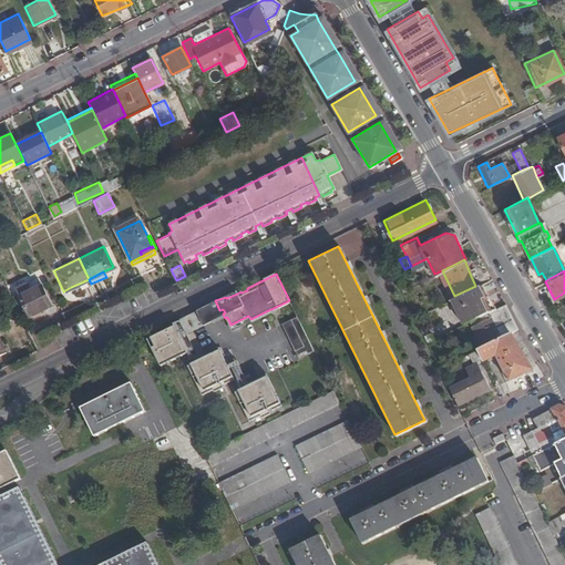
[(74,293),(91,284),(89,279),(71,287),(74,293)]
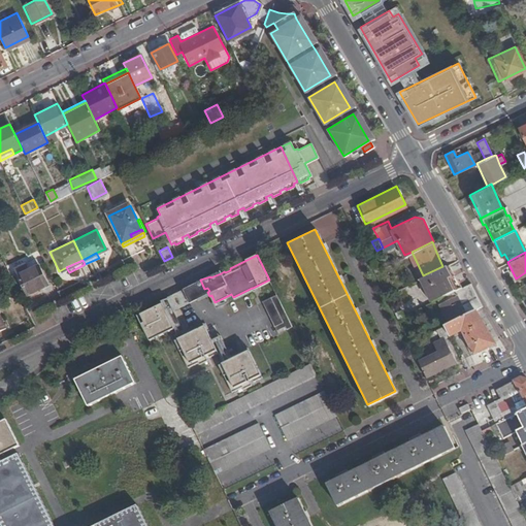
[(25,270),(37,264),(35,261),(27,266),(26,264),(13,270),(14,272),(24,268),(25,270)]
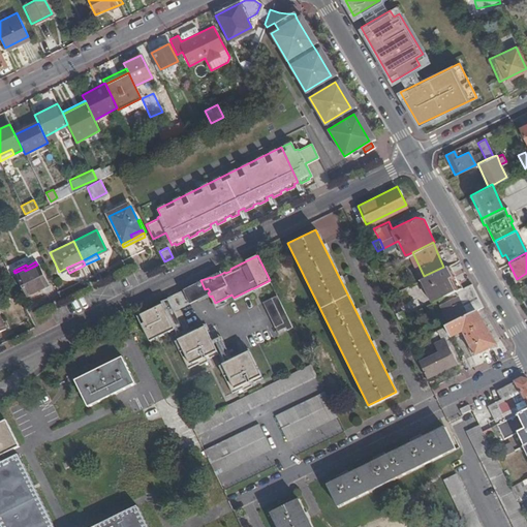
[(443,267),(426,275),(429,282),(428,282),(430,285),(426,287),(429,293),(459,279),(451,262),(443,267)]
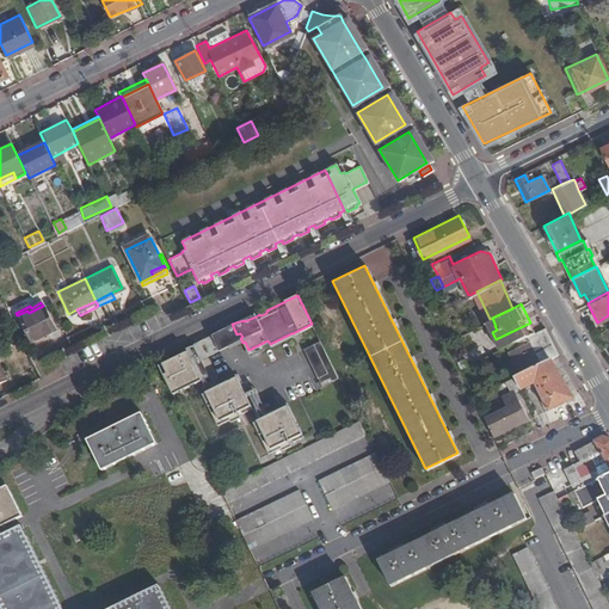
[(54,327),(43,306),(29,313),(28,311),(17,315),(29,339),(54,327)]
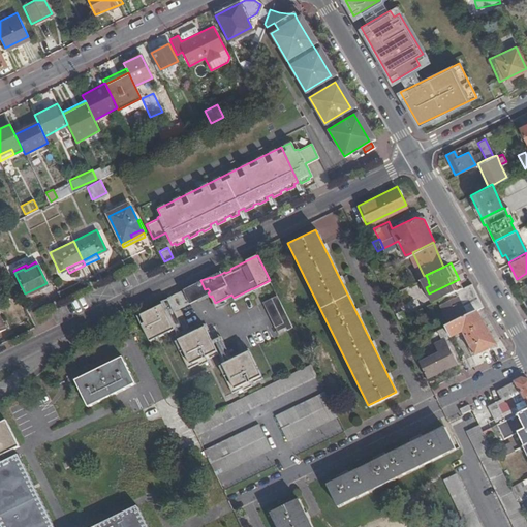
[(220,270),(179,289),(186,304),(208,292),(210,291),(208,288),(205,289),(200,280),(211,277),(211,278),(221,274),(220,270)]
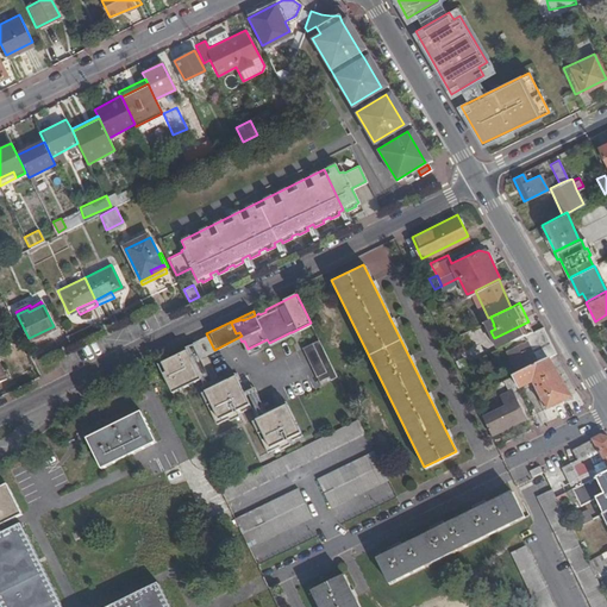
[(494,338),(498,345),(502,343),(532,329),(529,321),(494,338)]
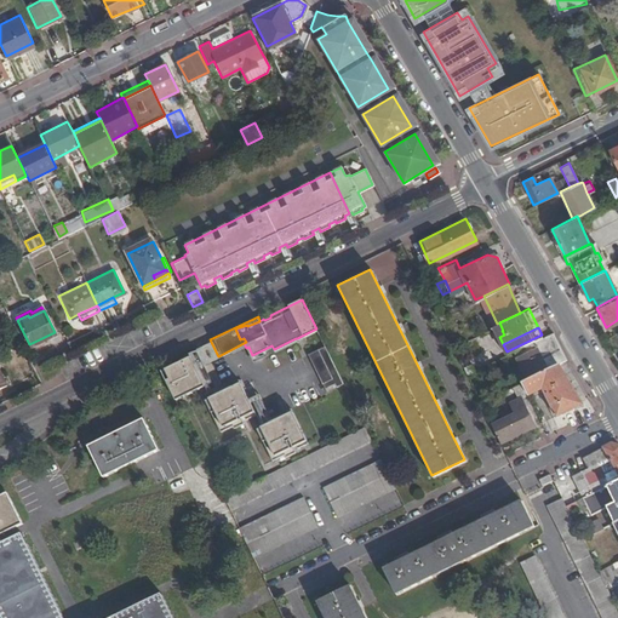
[(297,338),(302,350),(321,341),(316,328),(297,338)]
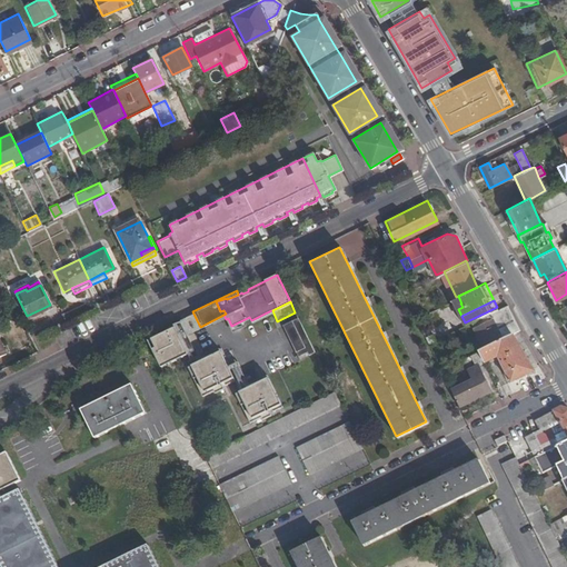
[(513,331),(518,329),(505,304),(497,307),(469,320),(483,346),(513,331)]
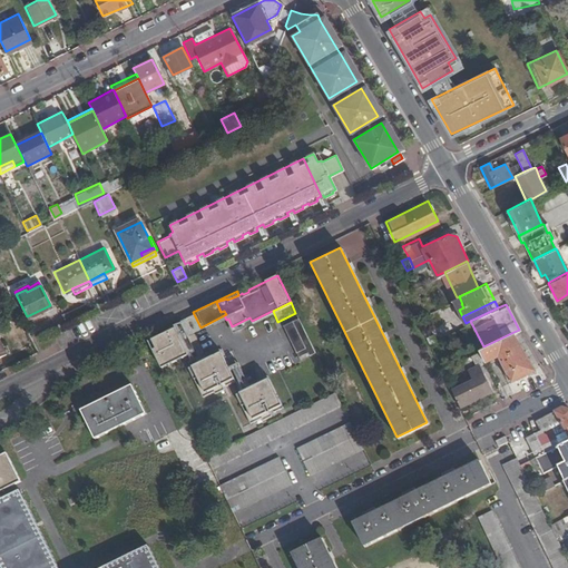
[(173,322),(173,323),(179,321),(184,330),(177,332),(188,353),(194,364),(206,359),(204,355),(195,360),(192,352),(195,350),(186,334),(201,327),(193,312),(173,322)]
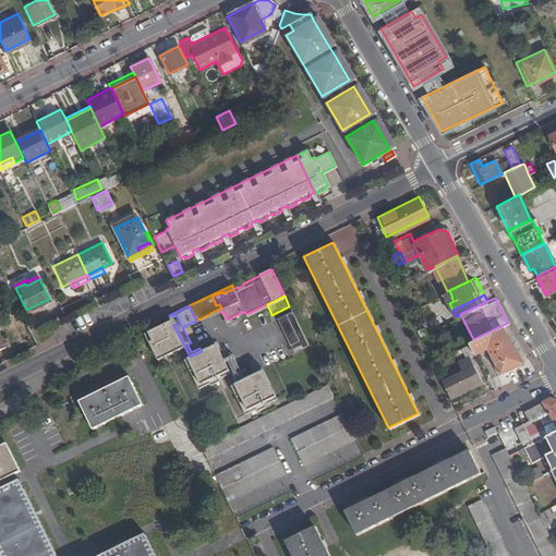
[(302,355),(311,351),(289,306),(272,315),(270,316),(290,357),(300,352),(302,355)]
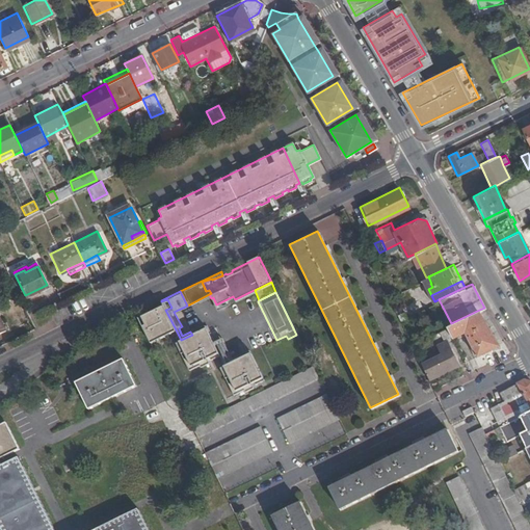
[(144,323),(141,324),(151,342),(176,329),(165,310),(171,308),(167,299),(161,301),(155,305),(154,306),(154,308),(140,315),(144,323)]
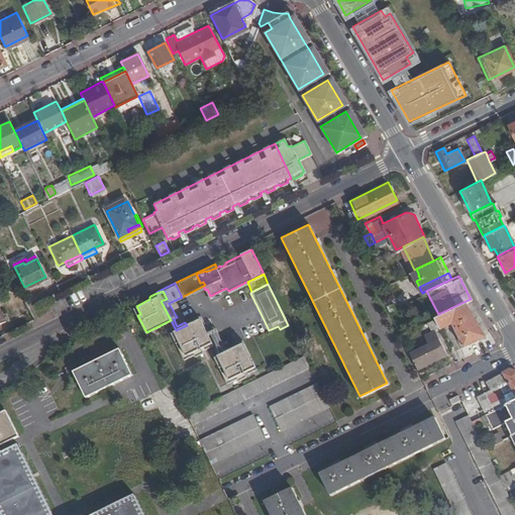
[(438,327),(439,328),(451,322),(462,345),(482,335),(466,301),(438,314),(433,316),(436,323),(438,327)]
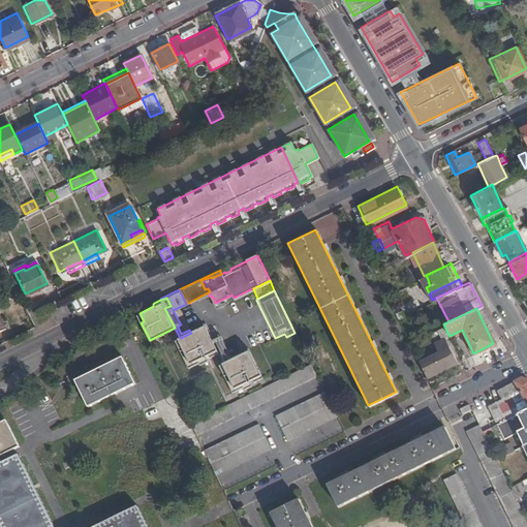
[(205,322),(196,327),(212,357),(219,352),(216,347),(215,345),(214,345),(213,342),(205,322)]
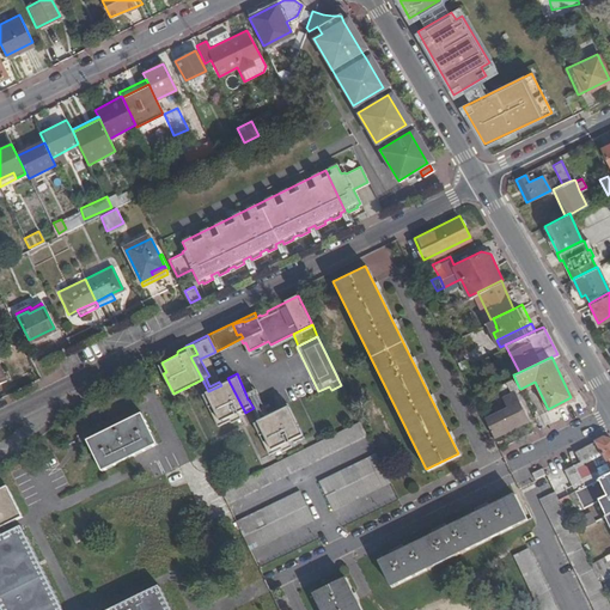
[(512,385),(517,383),(513,374),(489,386),(493,395),(512,385)]
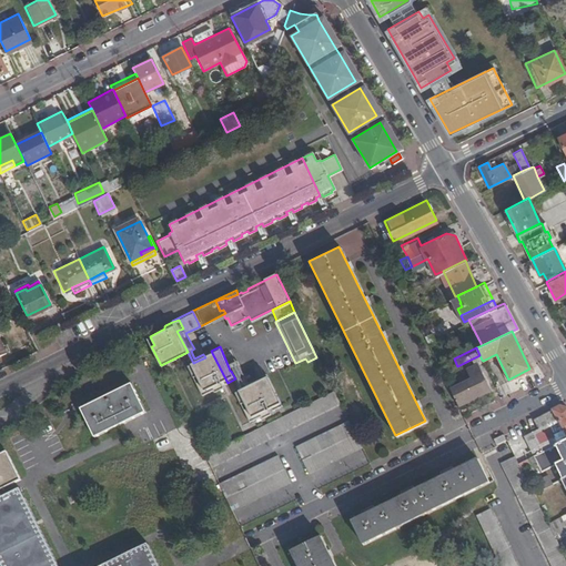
[(205,357),(193,363),(188,365),(193,377),(198,374),(201,381),(196,383),(203,395),(213,390),(214,391),(223,386),(222,385),(228,383),(211,351),(203,354),(205,357)]
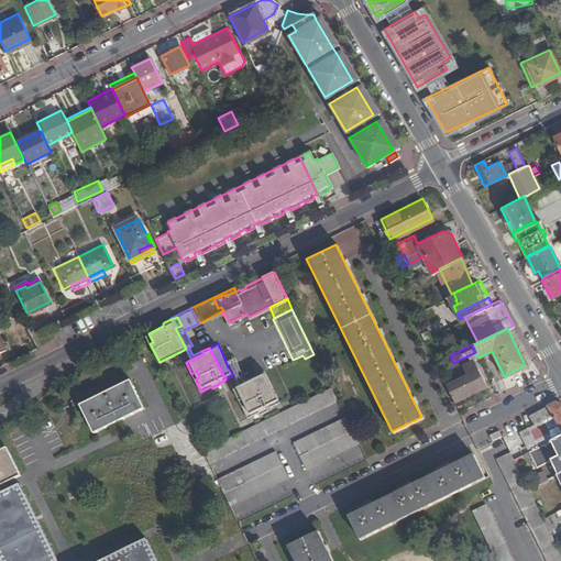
[(444,384),(453,400),(485,385),(472,359),(462,364),(466,373),(444,384)]
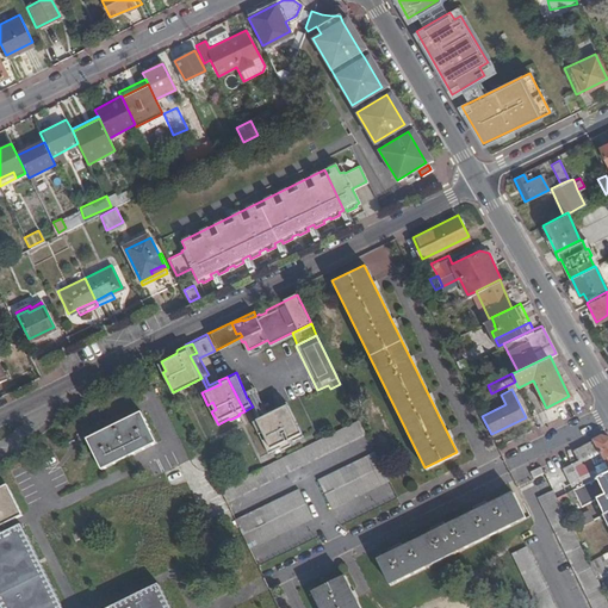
[(292,440),(293,442),(305,436),(301,427),(299,428),(297,423),(298,423),(287,402),(271,410),(272,414),(266,416),(253,422),(259,434),(265,432),(267,438),(262,441),(268,454),(281,448),(281,450),(291,445),(290,441),(292,440)]
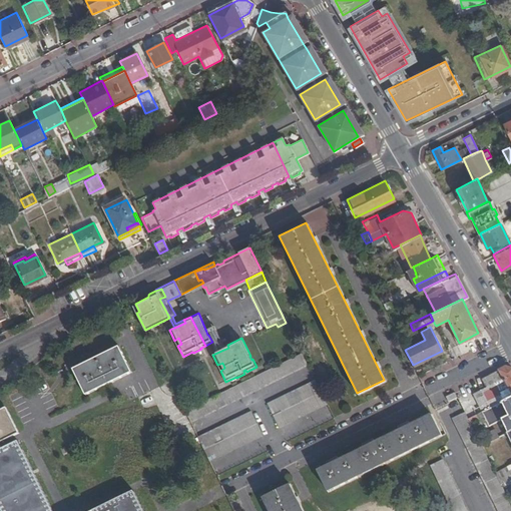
[(72,367),(84,392),(129,371),(117,346),(72,367)]
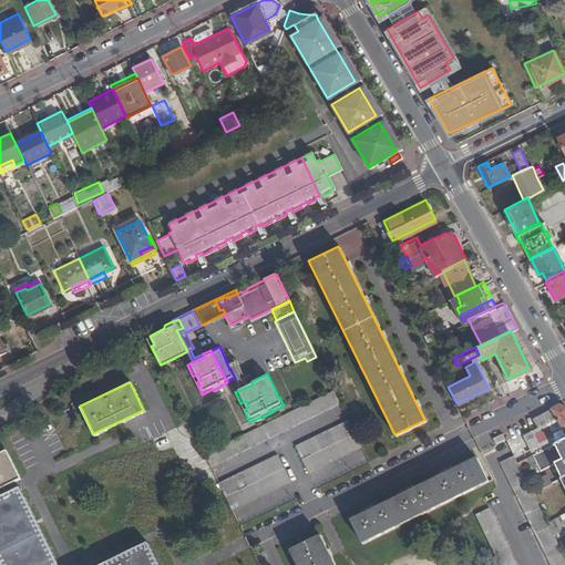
[(252,431),(204,454),(211,469),(340,404),(332,390),(252,431)]
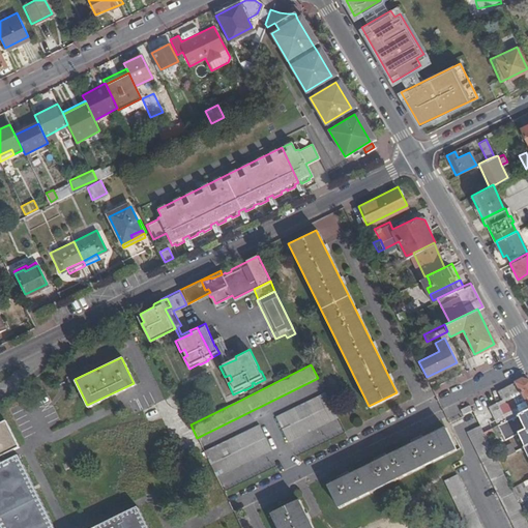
[(527,379),(521,378),(497,389),(502,399),(489,406),(497,423),(517,414),(527,408),(527,379)]
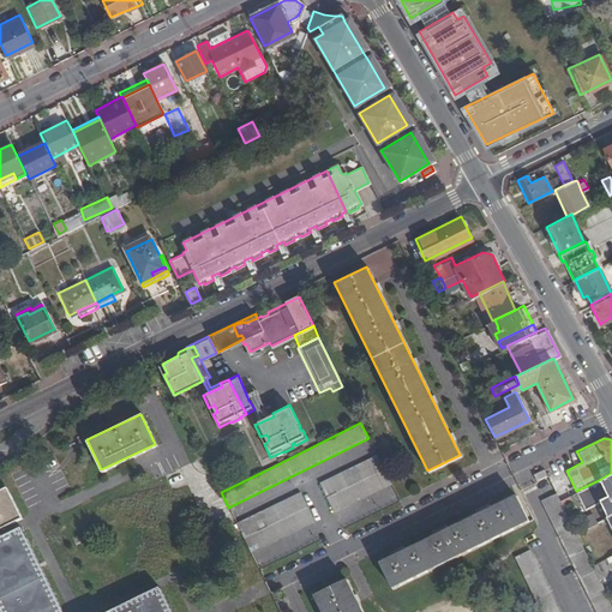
[(334,509),(390,481),(376,454),(319,481),(334,509)]
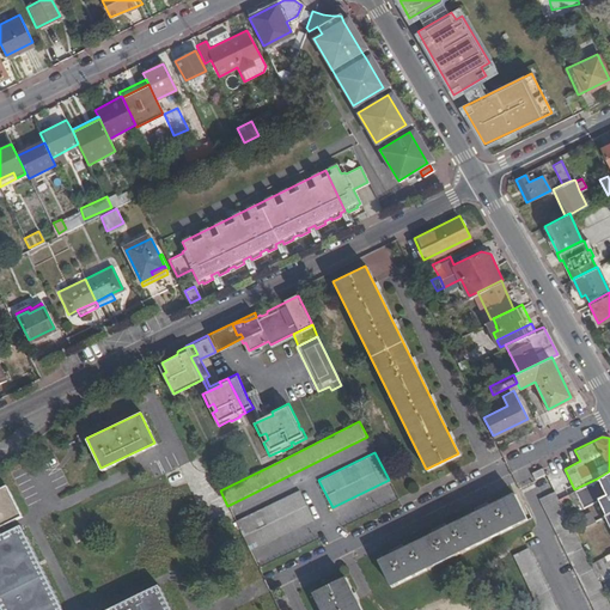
[(609,471),(597,479),(607,495),(598,500),(605,514),(609,511),(609,471)]
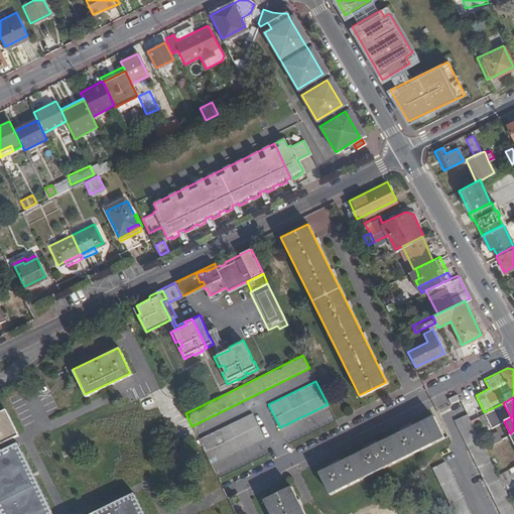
[(143,513),(132,493),(90,513),(51,513),(17,443),(0,452),(0,446),(18,437),(5,411),(0,413),(0,511),(1,513),(143,513)]
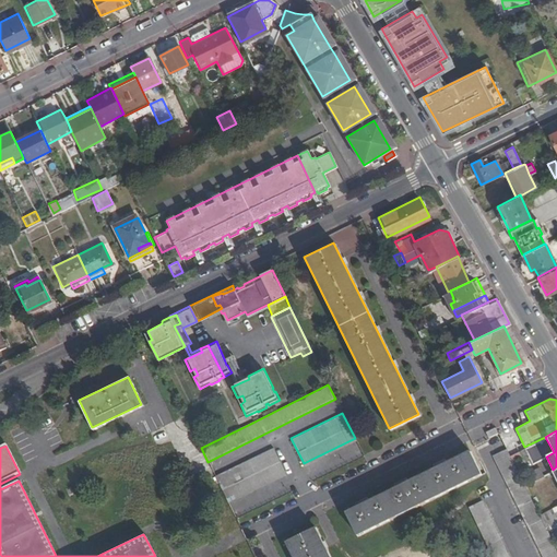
[(214,476),(227,502),(286,472),(273,447),(214,476)]
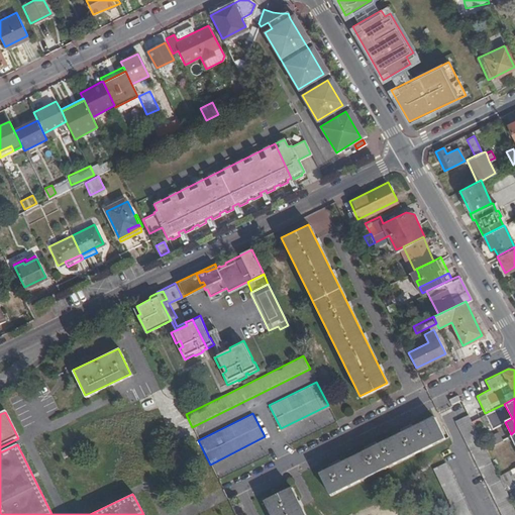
[(501,514),(514,514),(514,510),(511,502),(498,476),(496,471),(484,447),(471,420),(468,414),(454,420),(501,514)]
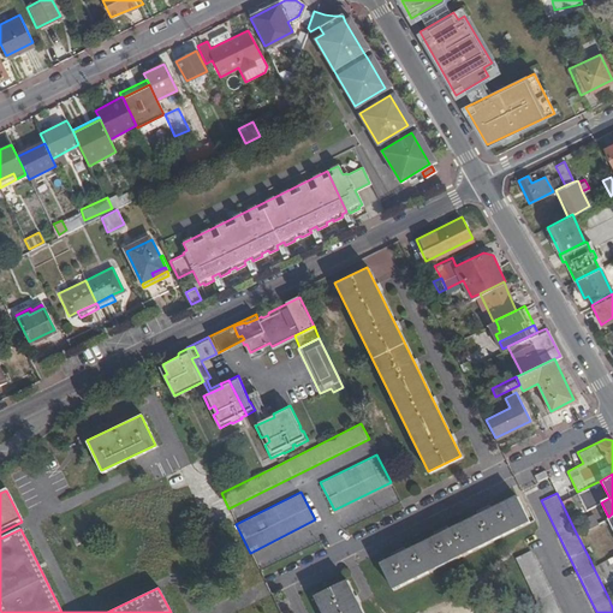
[(379,563),(396,594),(531,528),(516,495),(379,563)]
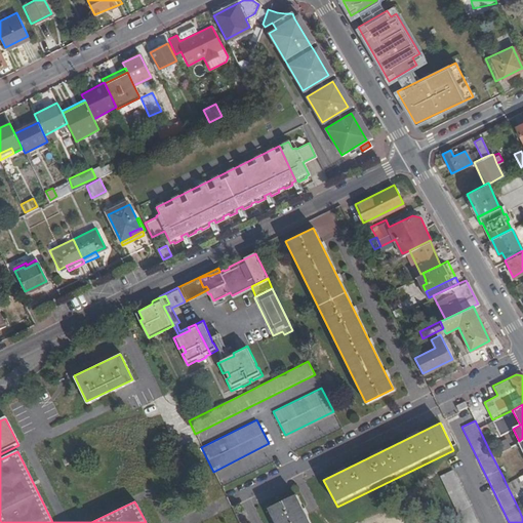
[(477,522),(450,469),(438,475),(461,522),(477,522)]
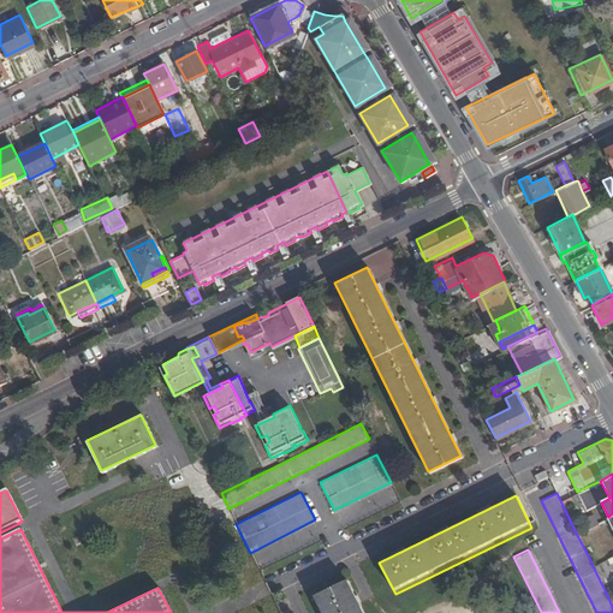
[(322,612),(363,612),(346,578),(314,595),(322,612)]
